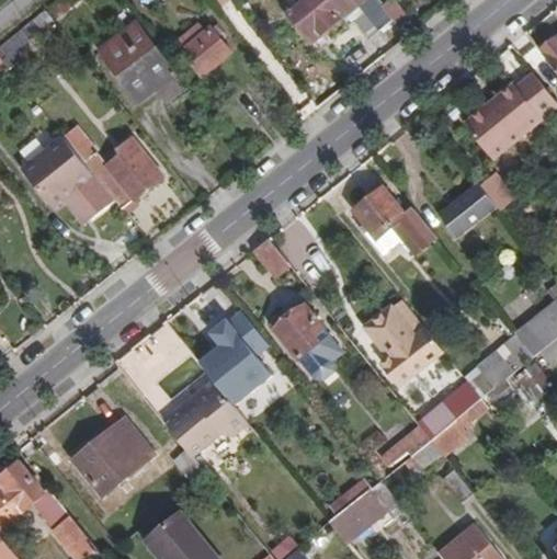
[(52,0),(44,7),(53,16),(71,0),(52,0)]
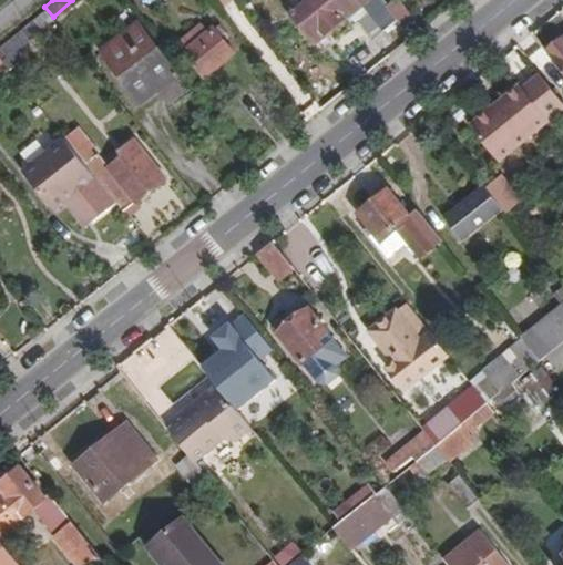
[(378,31),(392,20),(380,4),(377,0),(306,0),(288,16),(311,42),(347,13),(357,6),(378,31)]
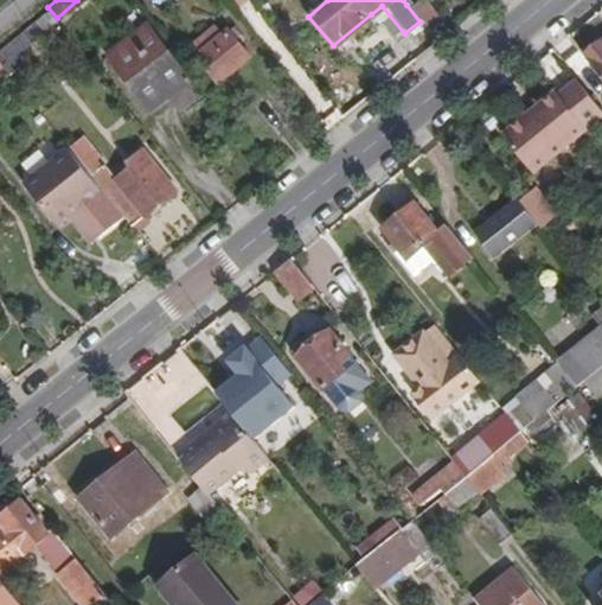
[(412,0),(407,5),(420,21),(422,23),(434,13),(423,0),(412,0)]
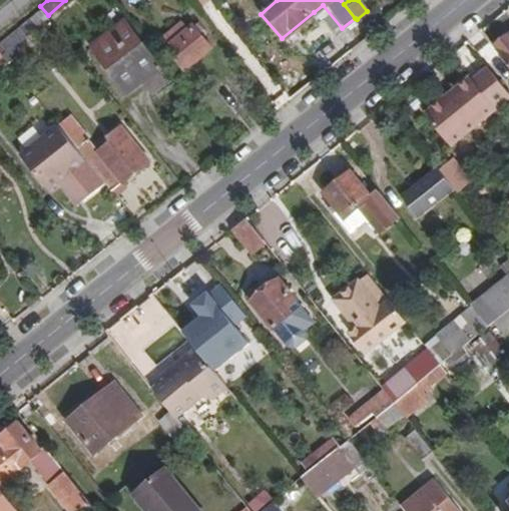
[(333,36),(342,28),(323,5),(314,12),(333,36)]
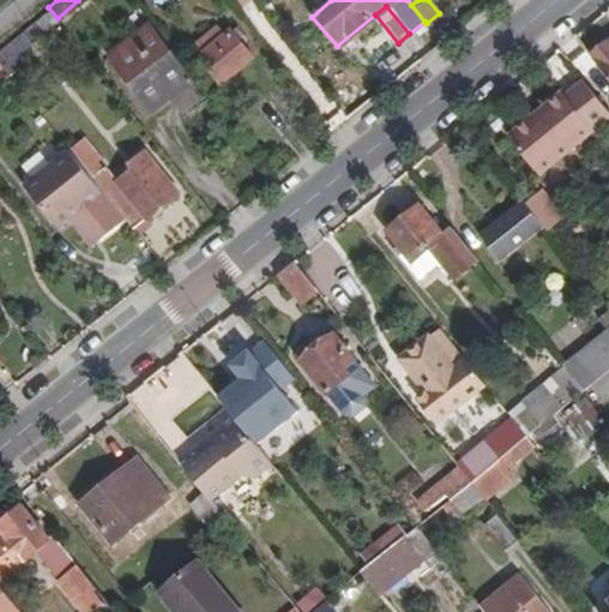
[(53,24),(43,13),(2,47),(11,58),(53,24)]
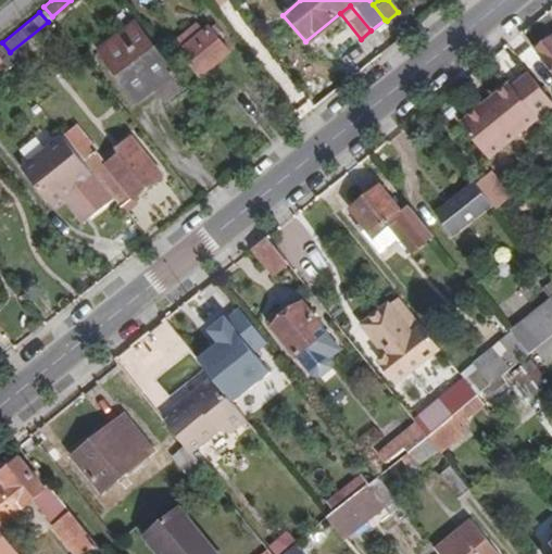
[(172,72),(133,22),(96,51),(135,101),(172,72)]
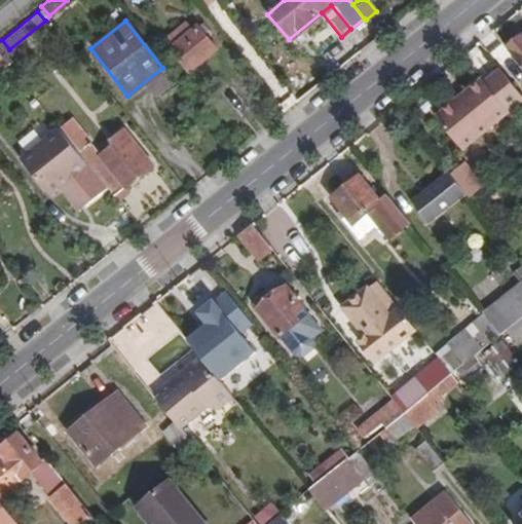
[(190,29),(185,22),(161,39),(186,71),(214,49),(195,25),(190,29)]
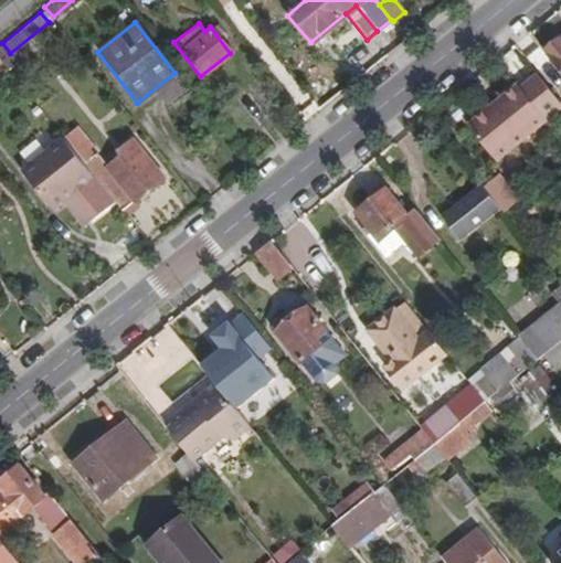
[(542,50),(560,74),(560,35),(542,50)]
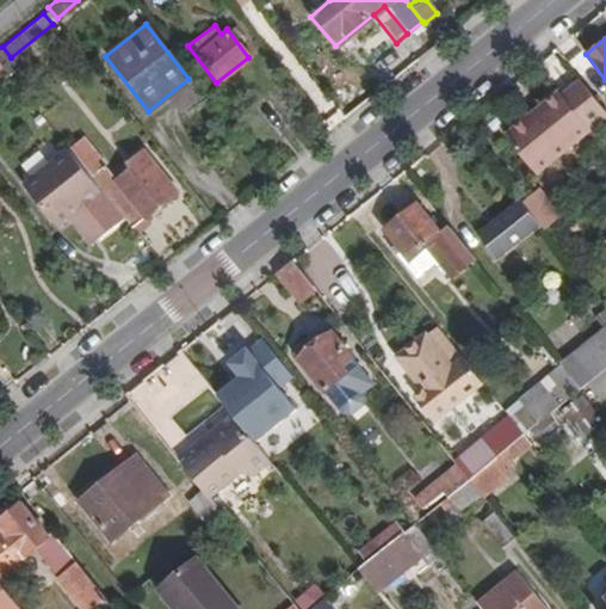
[(605,115),(577,80),(560,94),(533,116),(530,112),(502,134),(532,173),(605,115)]
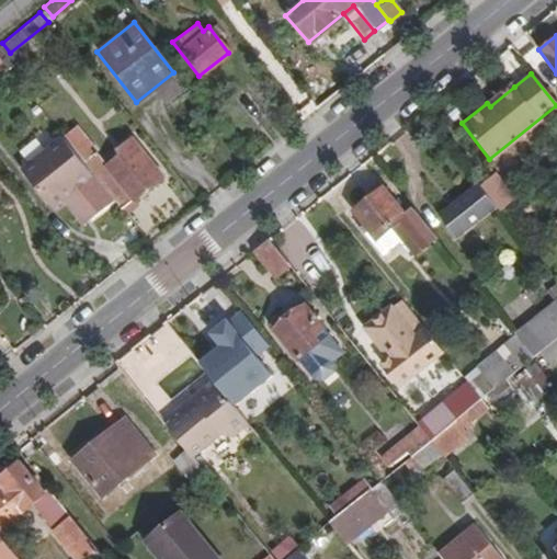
[(490,106),(514,87),(510,83),(487,103),(490,106)]
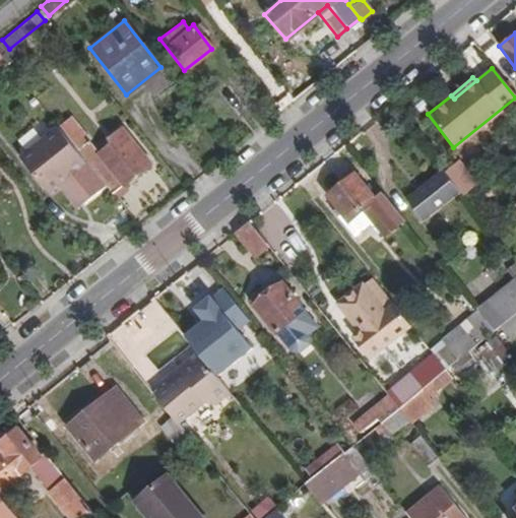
[(111,193),(115,198),(125,190),(121,185),(147,164),(143,159),(145,157),(120,127),(105,138),(109,143),(98,151),(68,116),(56,126),(65,138),(111,193)]
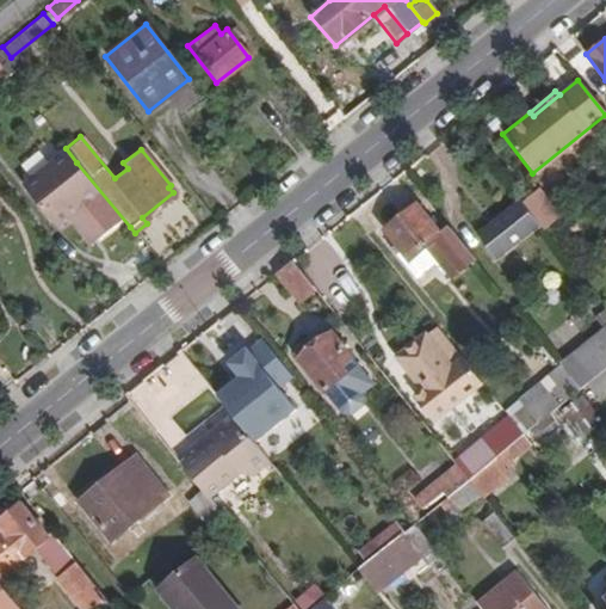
[(103,250),(130,227),(76,162),(31,200),(62,237),(73,226),(82,237),(88,231),(103,250)]
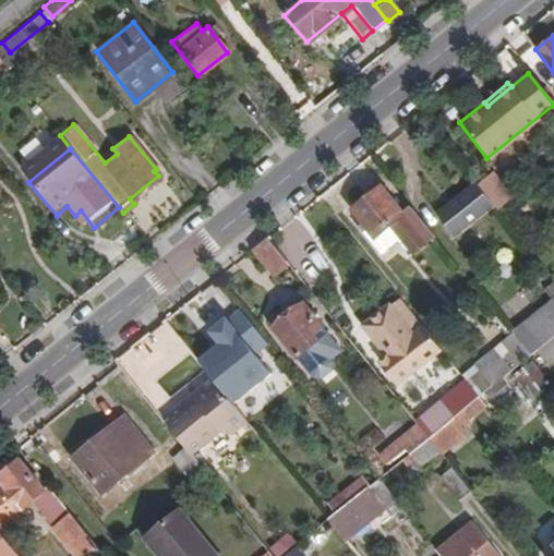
[(494,207),(508,196),(488,171),(473,182),(476,184),(491,204),(494,207)]
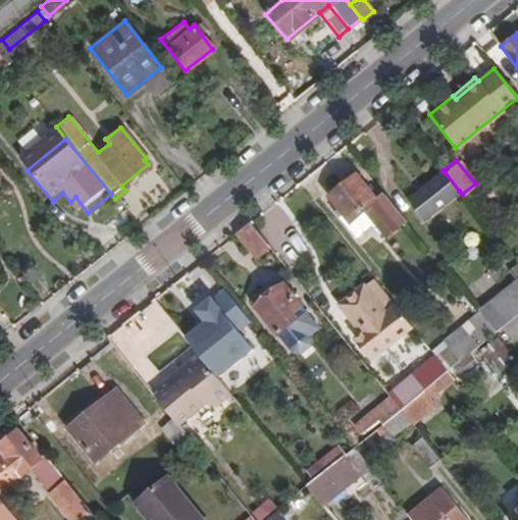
[(459,191),(445,172),(407,202),(423,221),(459,191)]
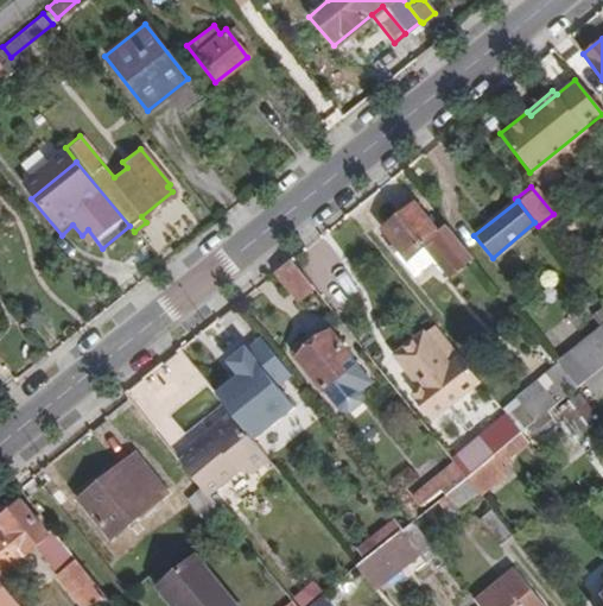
[(464,250),(445,227),(436,234),(411,204),(376,233),(404,267),(425,250),(442,269),(464,250)]
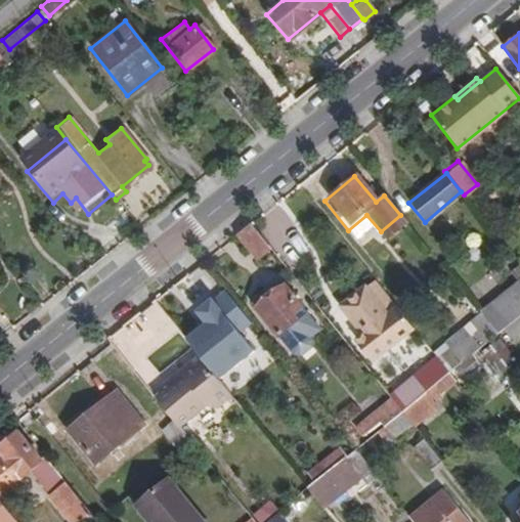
[(82,218),(88,214),(76,198),(71,203),(82,218)]
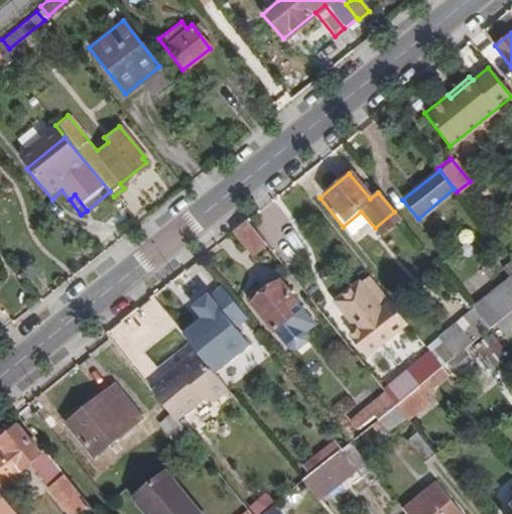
[(264,243),(245,219),(234,228),(252,252),(264,243)]
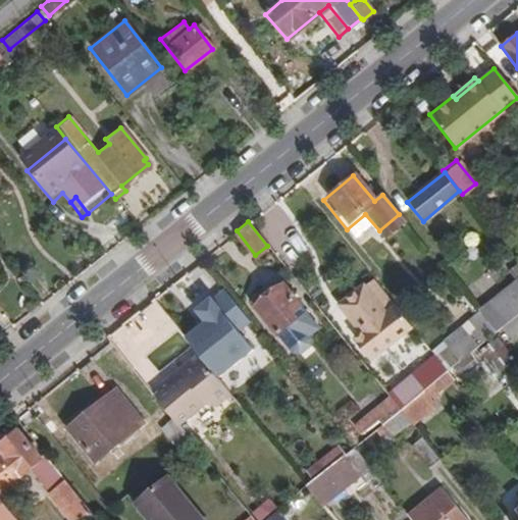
[(187,312),(217,288),(197,261),(166,286),(187,312)]
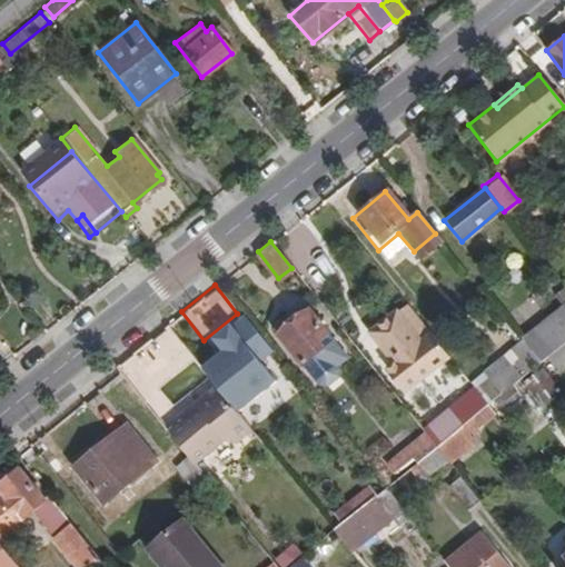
[(406,302),(395,312),(420,341),(430,332),(406,302)]
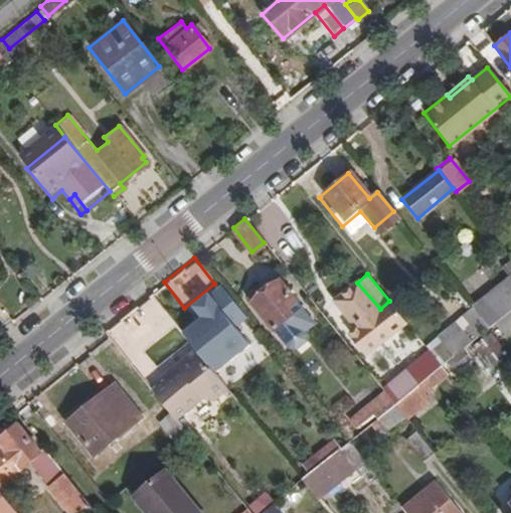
[(510,308),(510,275),(471,308),(488,328),(494,322),(510,308)]
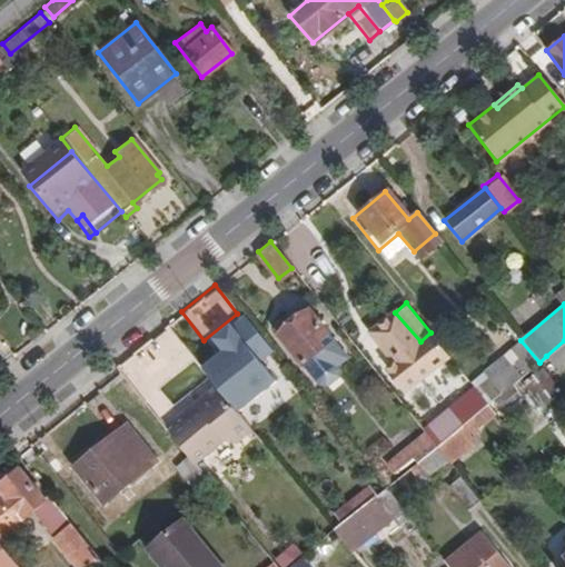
[(277,335),(317,384),(325,385),(337,376),(338,367),(336,366),(346,358),(308,310),(294,322),(285,319),(277,326),(277,335)]
